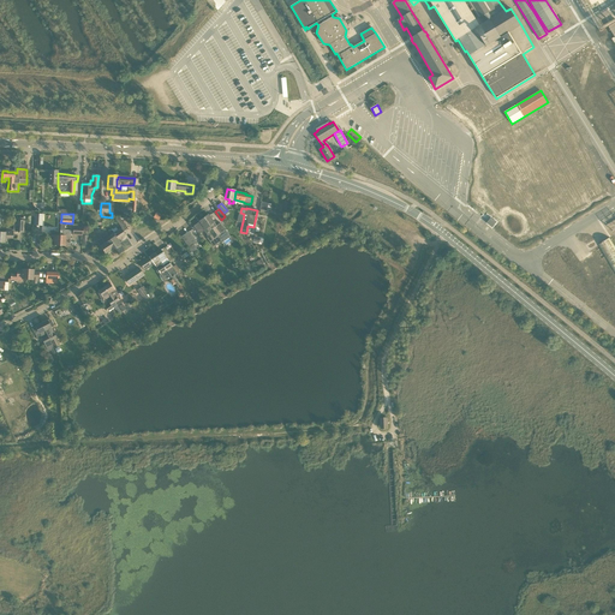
[(204,219),(221,242),(222,243),(225,240),(226,242),(228,239),(231,237),(220,222),(216,226),(215,222),(213,220),(209,215),(204,219)]
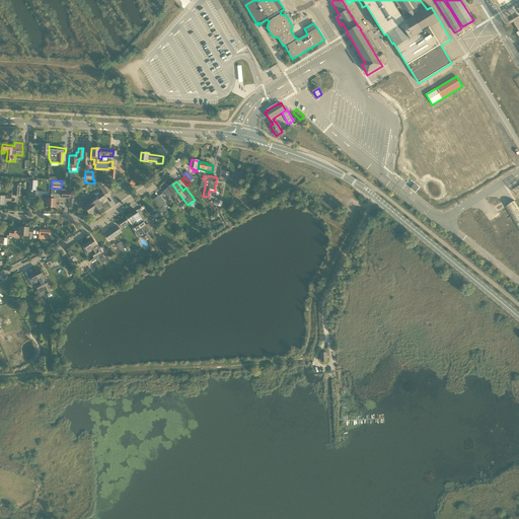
[(20,196),(20,187),(20,184),(14,183),(13,186),(11,186),(11,195),(20,196)]
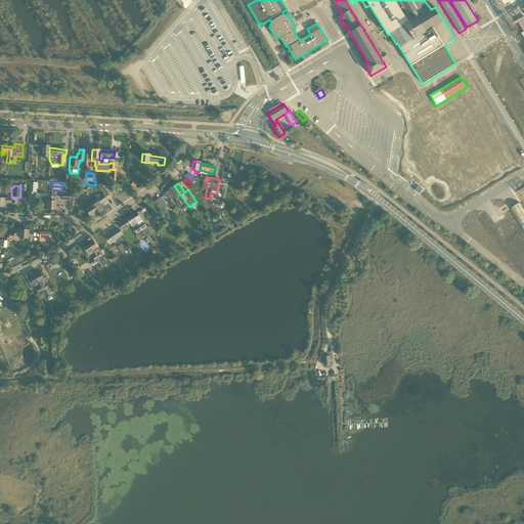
[(415,190),(420,193),(423,189),(418,185),(415,190)]
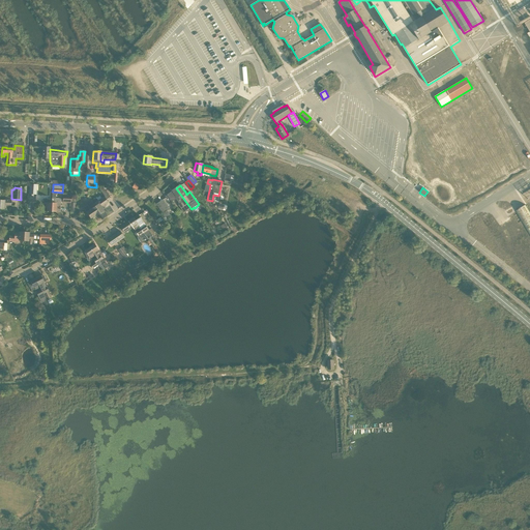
[(93,204),(99,213),(104,211),(101,208),(105,206),(104,205),(108,202),(106,200),(110,197),(107,193),(105,189),(99,188),(105,196),(100,199),(93,204)]
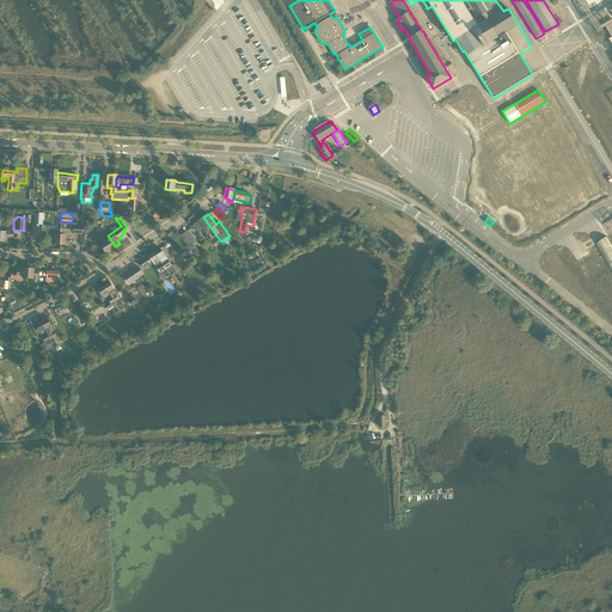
[(203,218),(200,220),(200,221),(194,225),(194,226),(193,227),(195,231),(197,230),(200,232),(203,230),(206,232),(208,231),(210,234),(207,237),(213,246),(220,240),(203,218)]
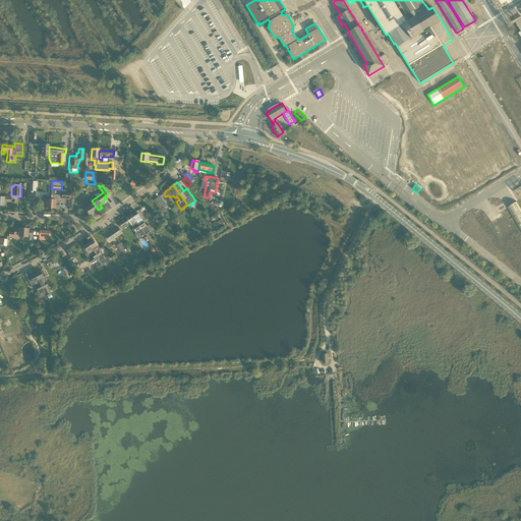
[(51,196),(51,208),(59,209),(59,204),(60,195),(55,194),(55,189),(51,189),(51,190),(51,191),(51,196)]
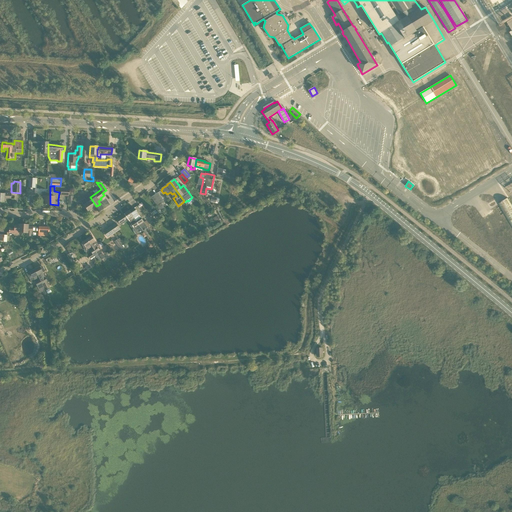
[(0,201),(4,202),(4,201),(5,201),(5,198),(10,198),(11,192),(4,192),(4,194),(0,193),(0,201)]
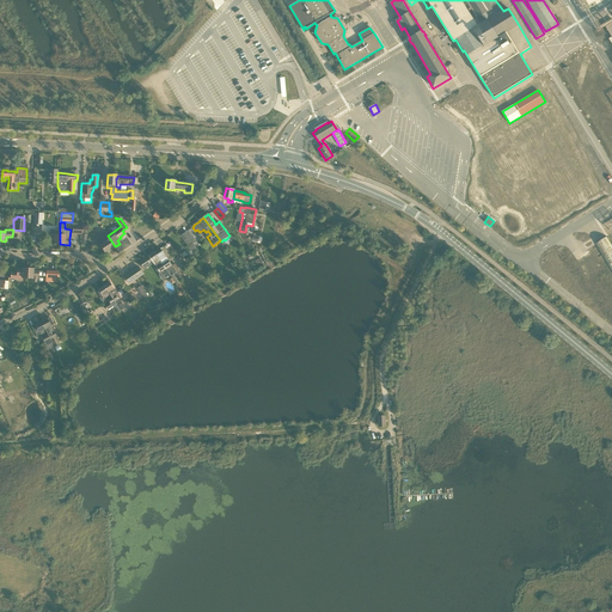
[(60,231),(57,231),(50,230),(49,244),(60,244),(60,231)]
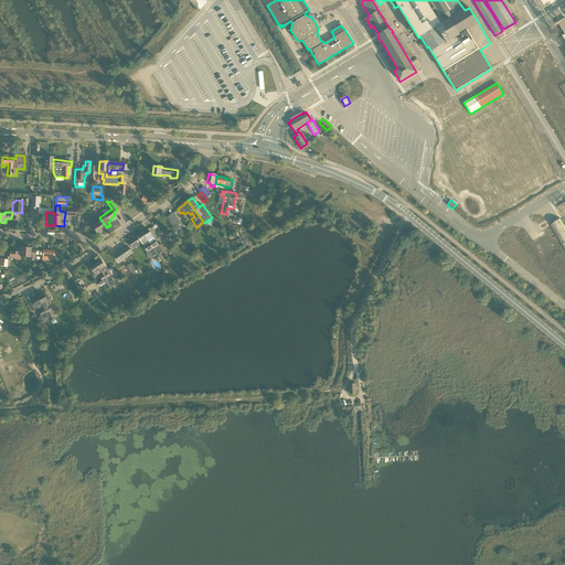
[(180,221),(174,212),(167,217),(172,226),(180,221)]
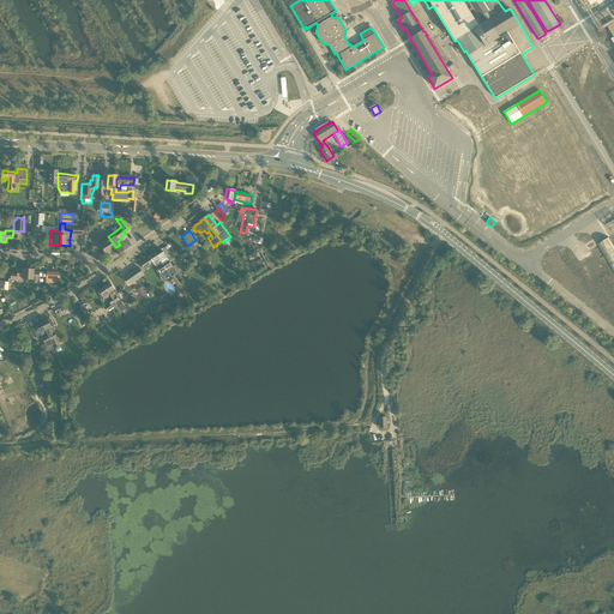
[(108,236),(98,244),(101,246),(104,253),(108,251),(109,252),(115,247),(108,236)]
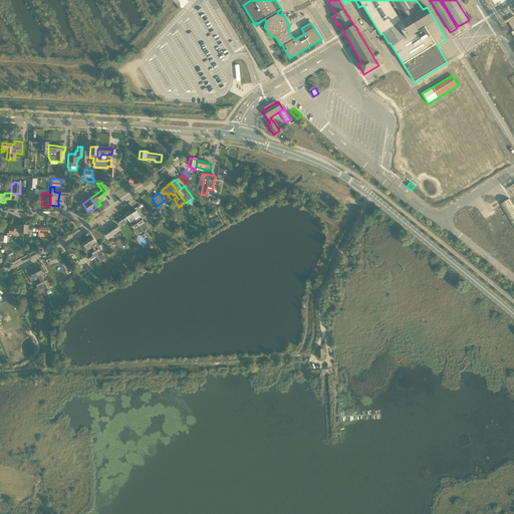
[(513,206),(509,199),(500,205),(513,227),(513,206)]
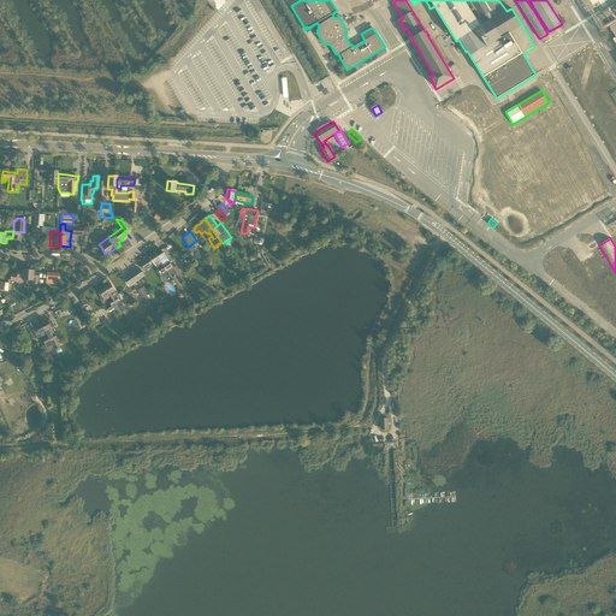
[(161,250),(155,254),(172,278),(178,288),(183,284),(177,274),(175,270),(165,255),(161,250)]
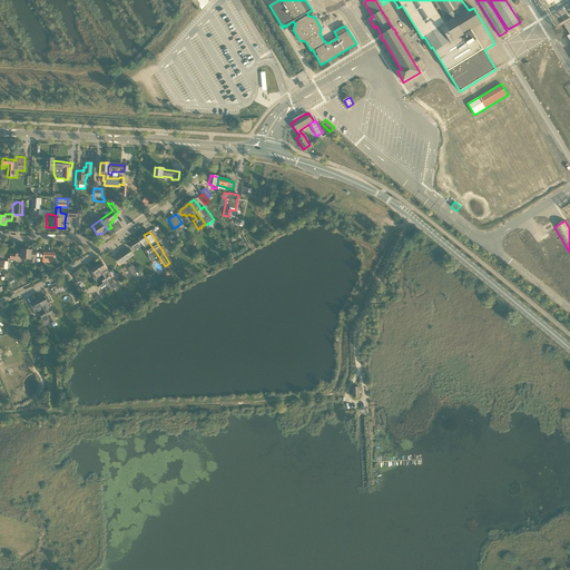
[(159,257),(144,235),(139,238),(137,239),(130,244),(134,249),(140,246),(141,246),(143,246),(144,246),(146,248),(146,249),(145,252),(146,254),(148,254),(149,254),(151,257),(154,256),(156,259),(159,257)]
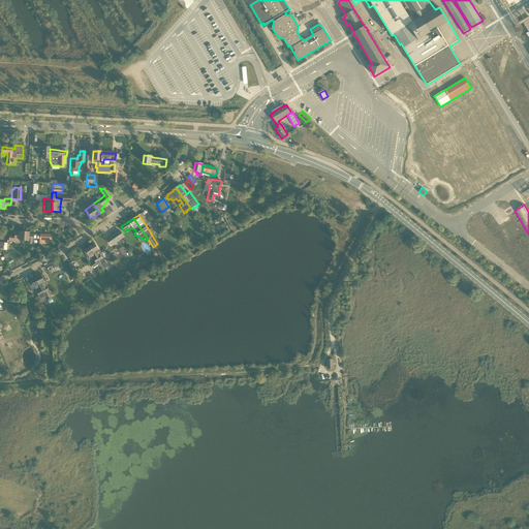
[(118,241),(124,237),(120,230),(114,235),(118,241)]
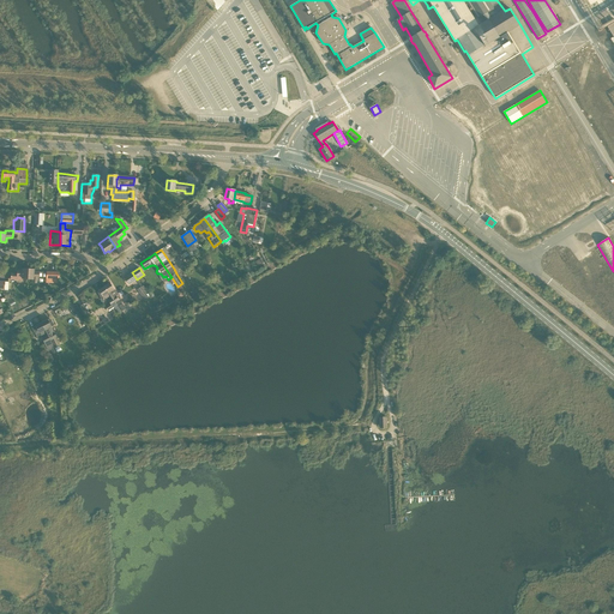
[(28,270),(23,269),(20,269),(20,271),(17,270),(17,274),(11,274),(11,280),(16,280),(16,281),(18,281),(18,280),(22,280),(22,278),(28,278),(28,270)]
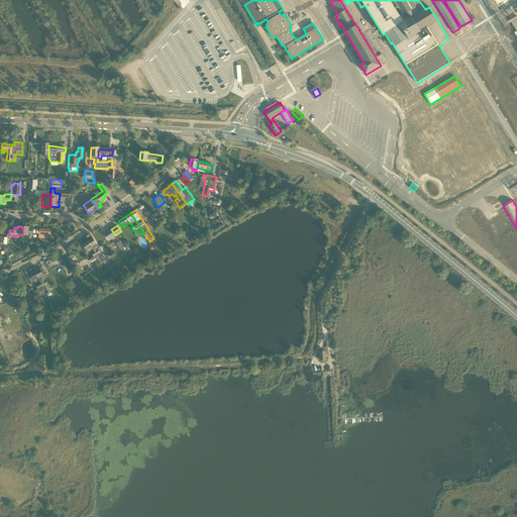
[(23,234),(27,235),(27,237),(31,237),(31,234),(32,234),(32,233),(38,234),(38,237),(48,238),(49,229),(39,229),(29,228),(29,227),(28,227),(23,227),(23,234)]
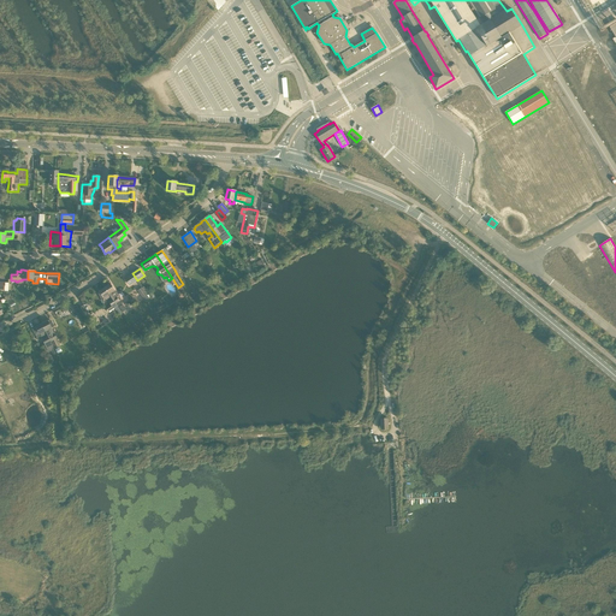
[(132,273),(125,279),(129,285),(137,280),(132,273)]
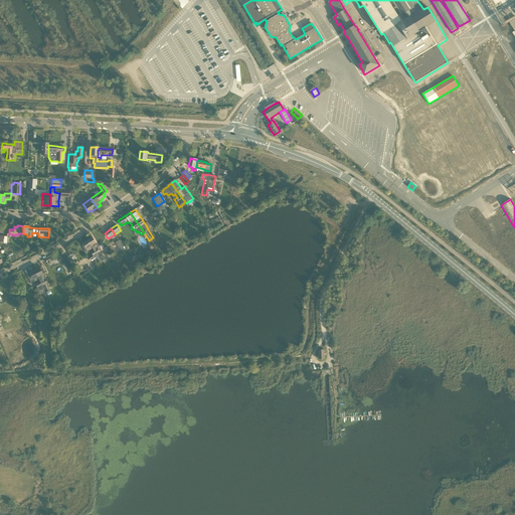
[(99,255),(99,256),(103,253),(101,250),(100,251),(98,248),(100,247),(93,237),(88,240),(99,255)]
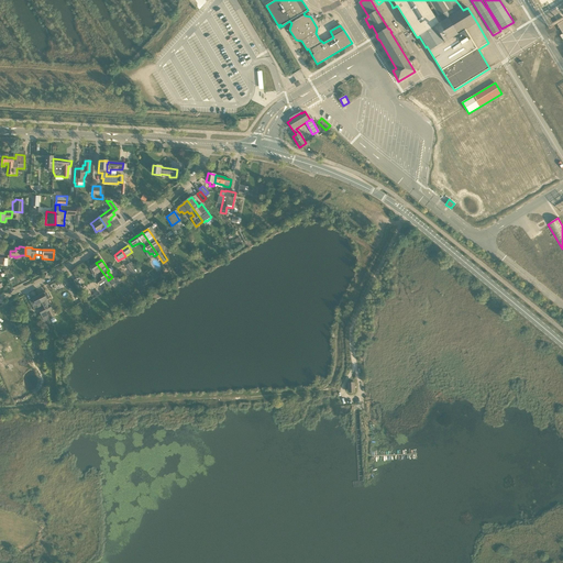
[(96,263),(91,266),(89,267),(95,276),(98,274),(100,277),(100,276),(101,277),(96,282),(99,286),(108,279),(96,263)]
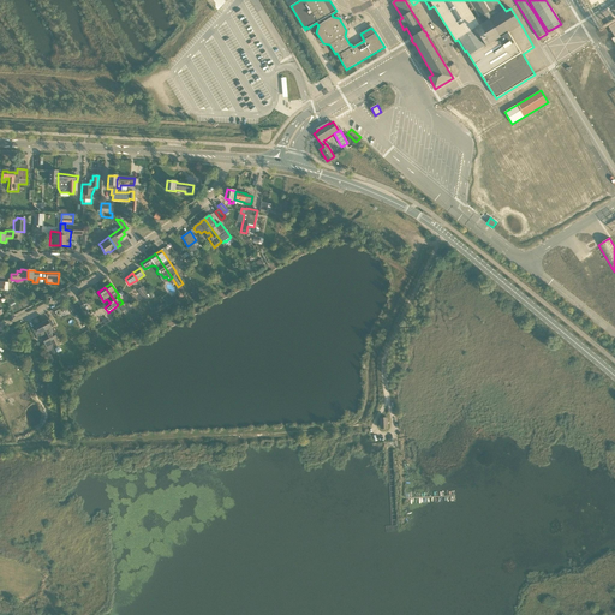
[(145,293),(142,287),(137,291),(141,296),(145,300),(149,298),(145,293)]
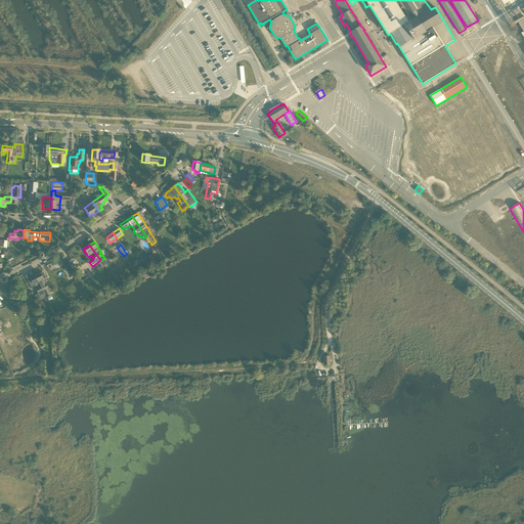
[(35,275),(42,291),(46,297),(49,295),(45,289),(47,288),(43,278),(45,277),(43,272),(40,273),(35,275)]
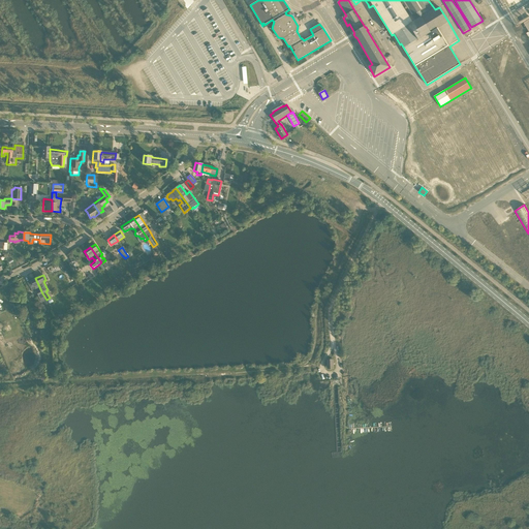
[(49,304),(47,300),(42,293),(35,278),(30,281),(28,282),(28,283),(29,285),(30,286),(33,291),(35,290),(38,296),(34,298),(37,304),(41,302),(43,301),(45,305),(49,304)]
